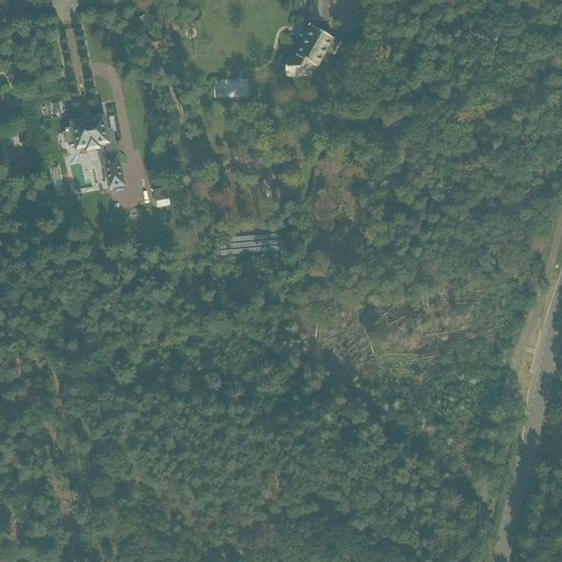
[(310,26),(313,29),(304,46),(303,45),(298,54),(299,54),(298,57),(299,57),(296,60),(287,60),(287,59),(285,59),(287,76),(288,76),(287,75),(305,74),(311,65),(317,68),(333,38),(322,33),(325,27),(325,22),(326,22),(327,0),(311,0),(310,21),(311,21),(311,25),(310,26)]
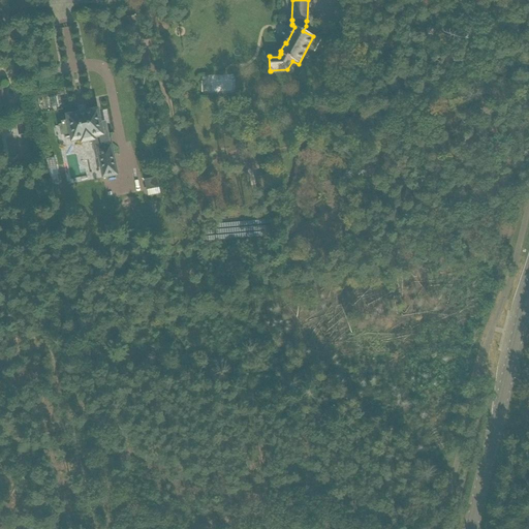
[(99,132),(103,154),(99,155),(103,176),(117,173),(111,143),(107,130),(106,130),(104,122),(99,123),(97,110),(88,112),(87,109),(76,111),(78,114),(68,115),(69,118),(61,120),(62,123),(59,124),(61,133),(63,133),(64,136),(72,134),(72,137),(82,136),(83,138),(93,137),(92,134),(99,132)]
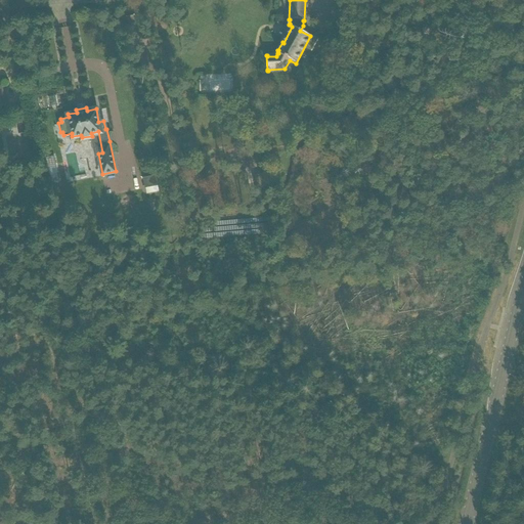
[(50,174),(51,182),(59,181),(58,173),(50,174)]
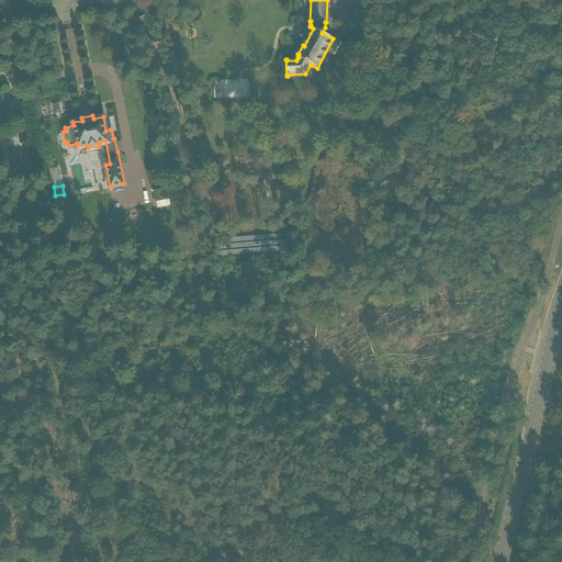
[(285,186),(270,190),(274,204),(282,202),(282,205),(290,203),(285,186)]
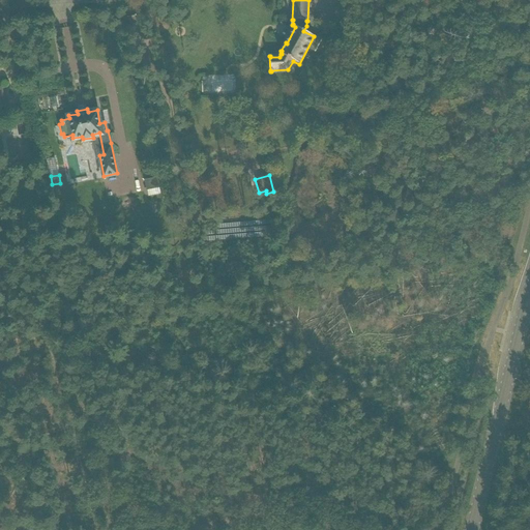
[(157,178),(145,180),(146,190),(147,190),(159,188),(157,178)]
